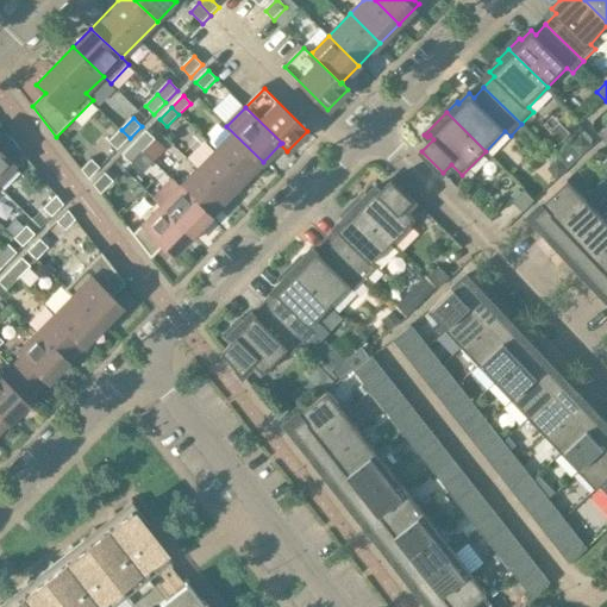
[(245,180),(263,162),(226,126),(233,133),(216,150),(245,180)]
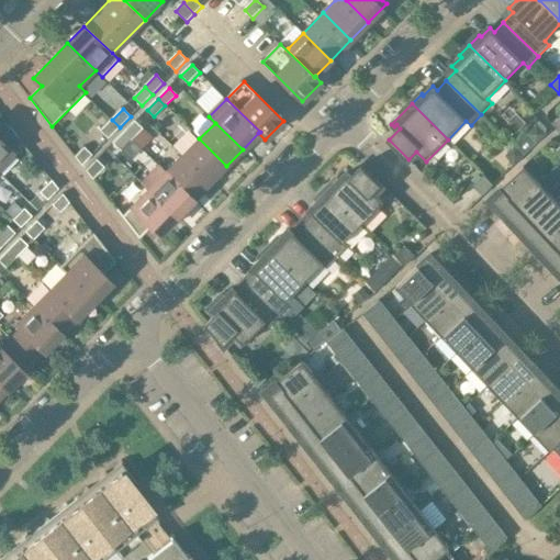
[(120,127),(112,120),(112,121),(101,132),(109,140),(120,127)]
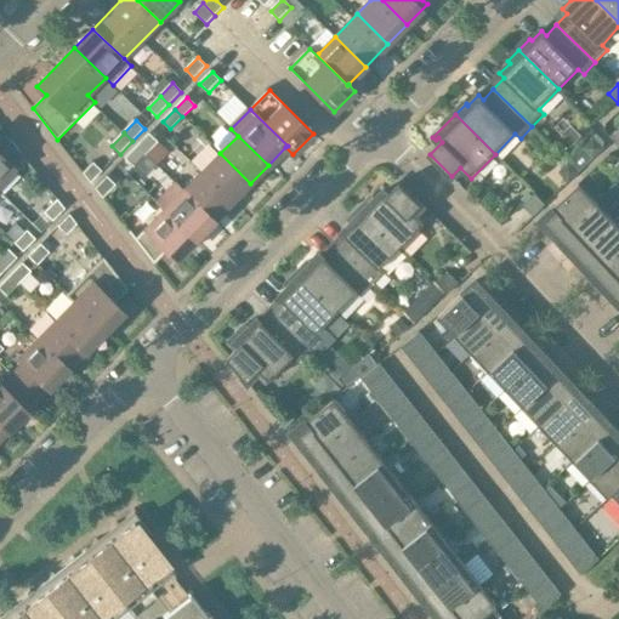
[(149,134),(137,147),(146,154),(158,143),(149,134)]
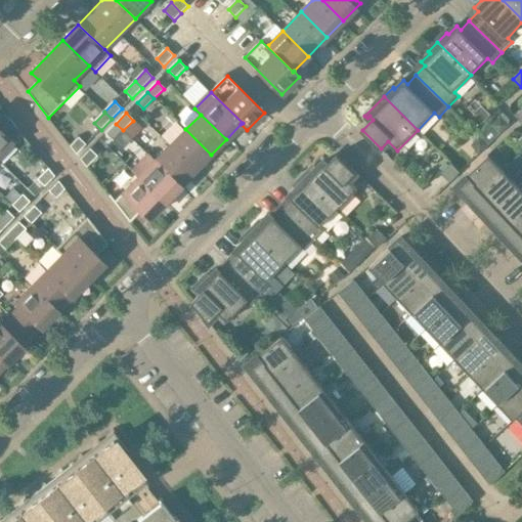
[(0,156),(20,135),(26,141),(27,140),(6,114),(0,119),(0,156)]
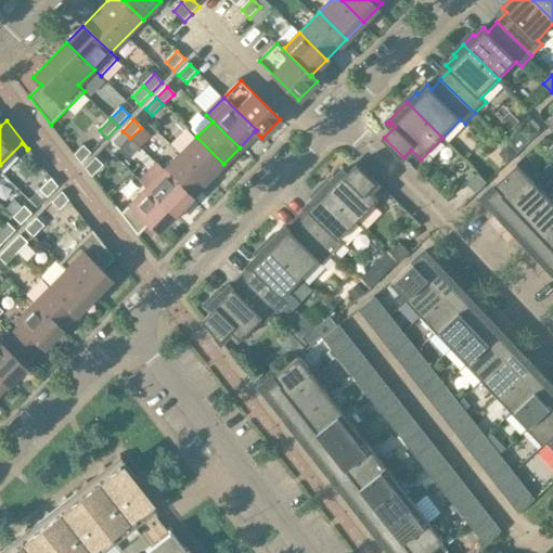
[(130,138),(123,131),(113,142),(119,149),(130,138)]
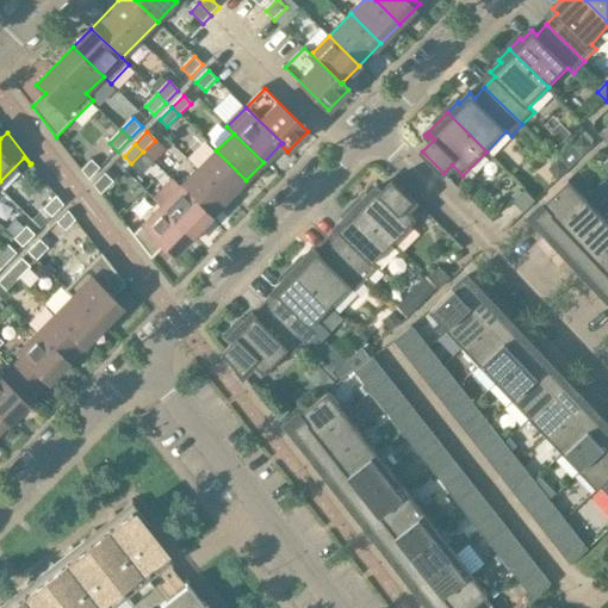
[(216,150),(198,169),(228,199),(246,180),(216,150)]
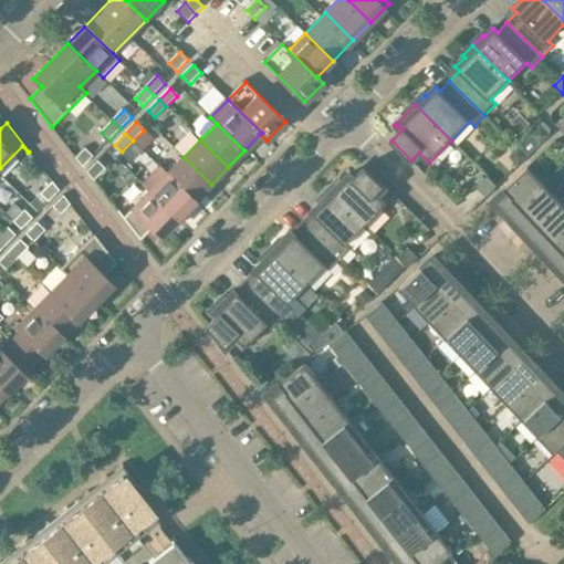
[(122,152),(122,153),(133,163),(144,152),(133,141),(122,152)]
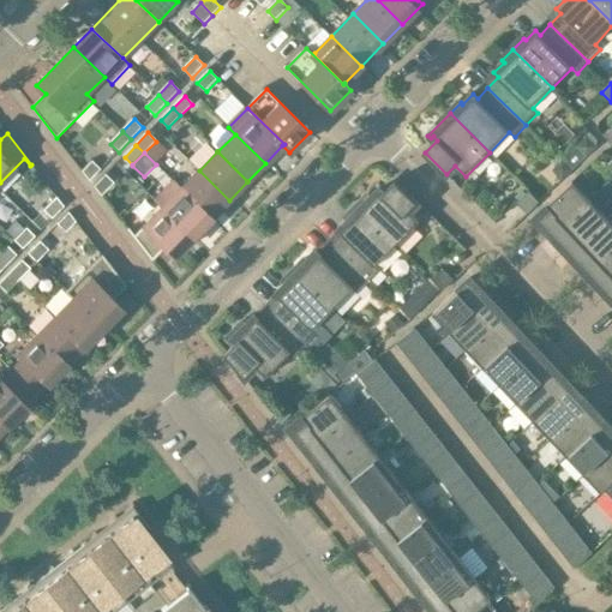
[(93,161),(83,172),(90,181),(101,169),(93,161)]
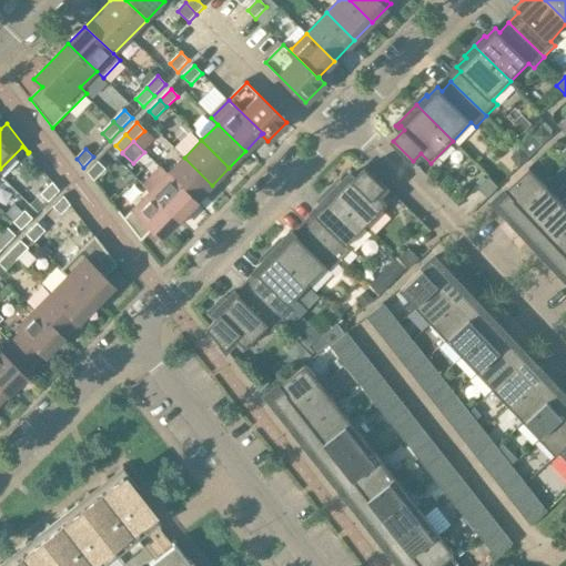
[(195,202),(212,185),(184,158),(168,174),(162,168),(161,169),(195,202)]
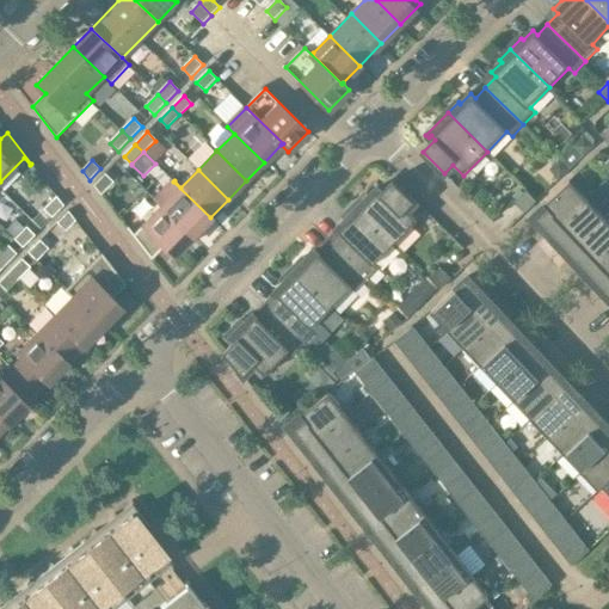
[(106,174),(94,186),(102,195),(115,182),(106,174)]
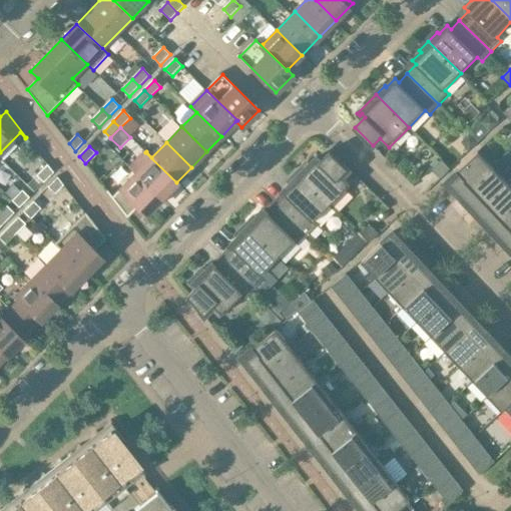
[(299,172),(332,205),(352,184),(344,176),(350,169),(332,151),(322,161),(318,158),(320,156),(318,153),(299,172)]
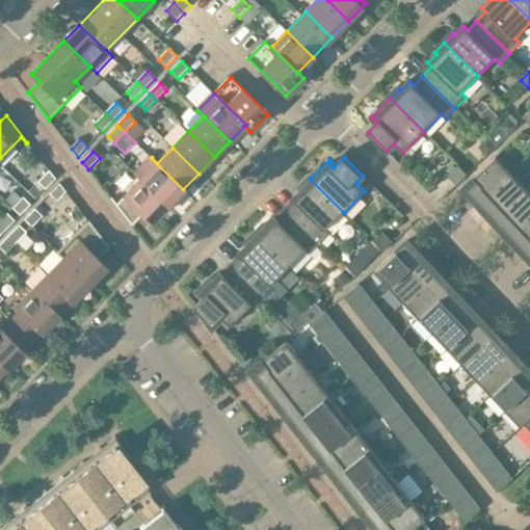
[(151,158),(135,174),(167,206),(183,189),(151,158)]
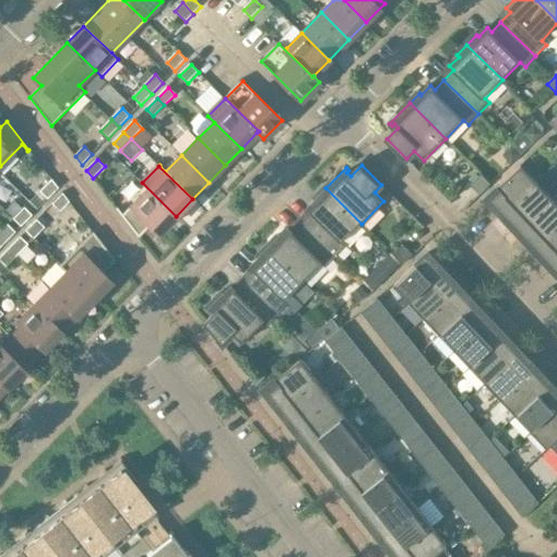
[(489,198),(505,214),(538,182),(522,166),(489,198)]
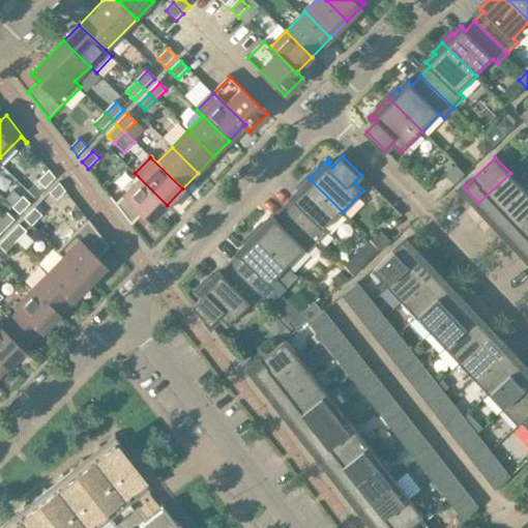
[(447,176),(457,185),(467,175),(458,166),(447,176)]
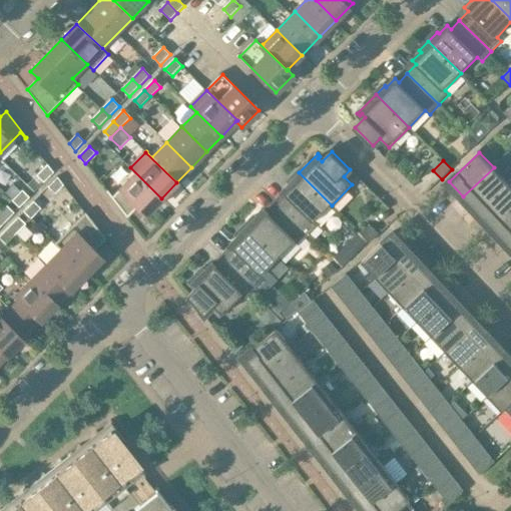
[(48,165),(37,175),(44,182),(54,172),(48,165)]
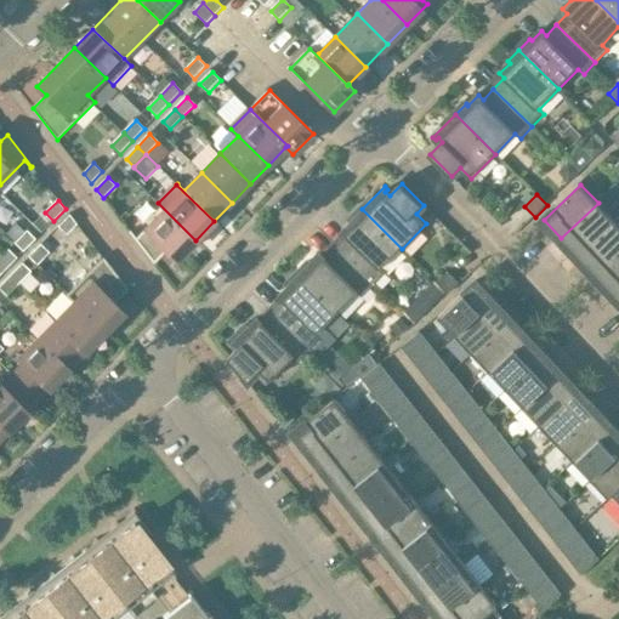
[(196,240),(158,203),(157,204),(164,210),(137,238),(131,231),(130,232),(154,263),(168,251),(176,260),(196,240)]
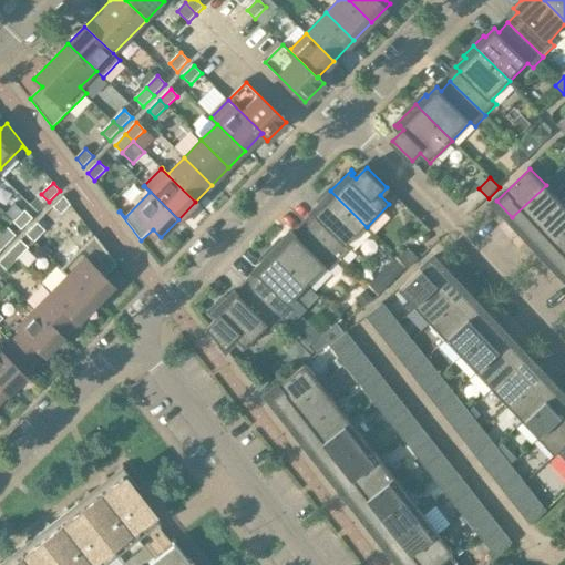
[(512,217),(527,234),(562,202),(546,185),(512,217)]
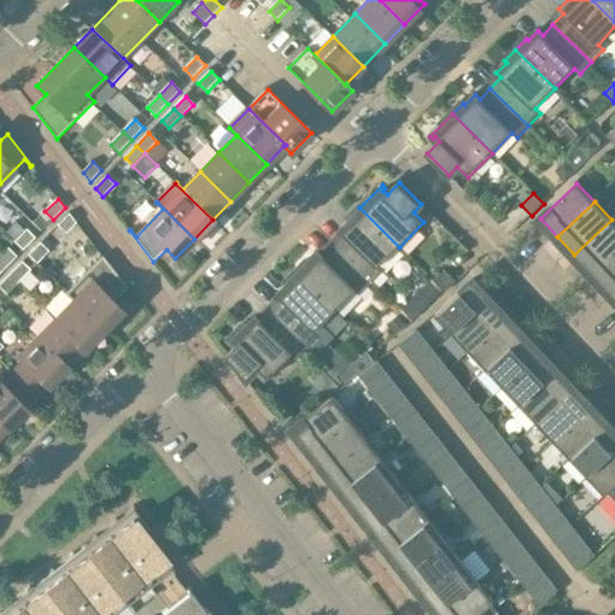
[(345,235),(334,246),(373,285),(385,273),(380,267),(399,247),(359,208),(349,218),(351,221),(340,232),(345,235)]
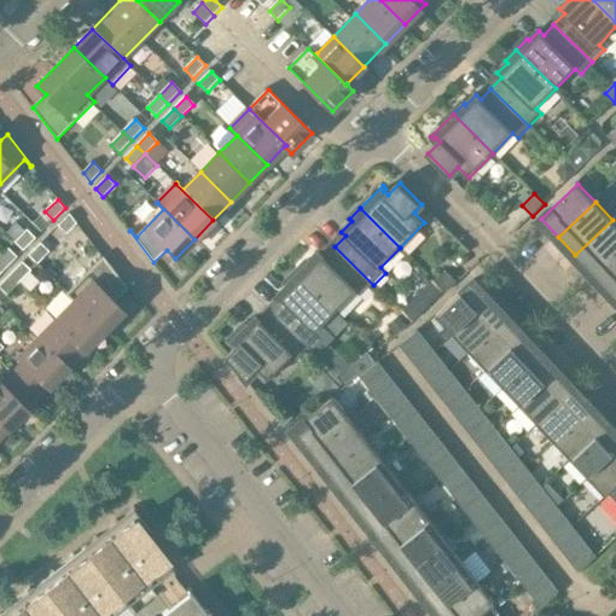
[(70,214),(58,226),(67,234),(77,224),(70,214)]
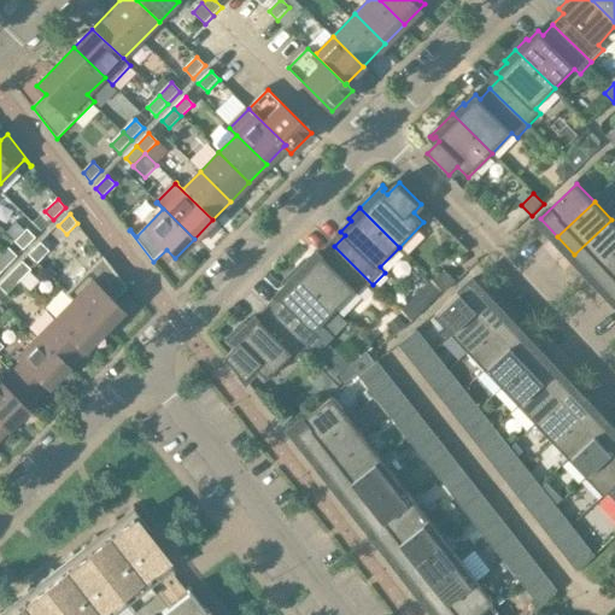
[(574,255),(591,273),(614,250),(614,222),(611,220),(574,255)]
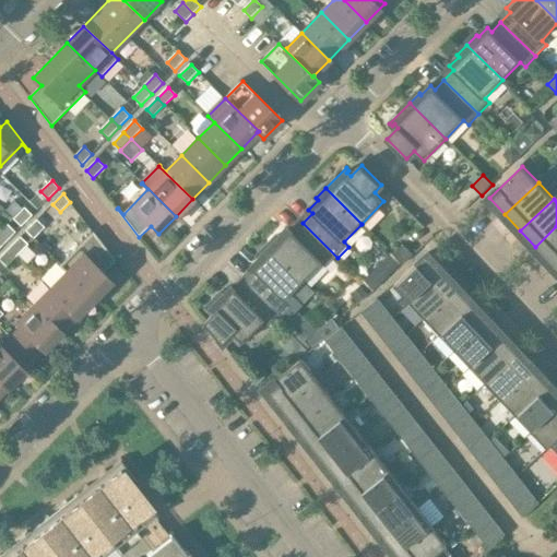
[(14,218),(22,226),(33,215),(25,208),(14,218)]
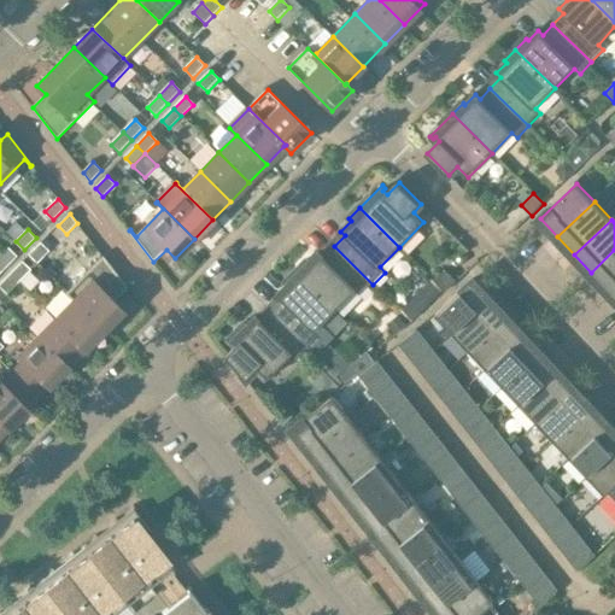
[(41,242),(29,256),(39,264),(51,252),(41,242)]
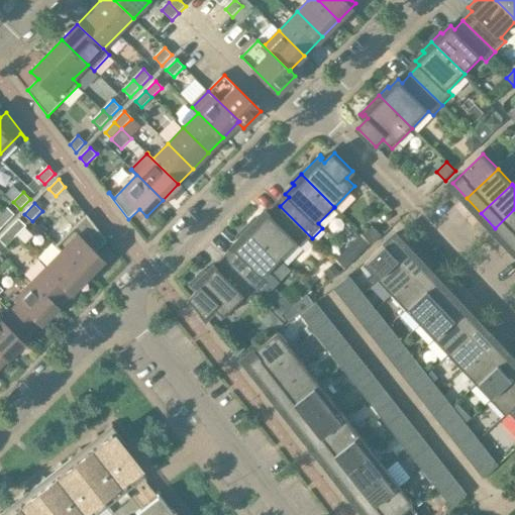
[(258,218),(248,227),(282,261),(298,243),(303,247),(312,238),(280,206),(272,215),(268,211),(260,220),(258,218)]
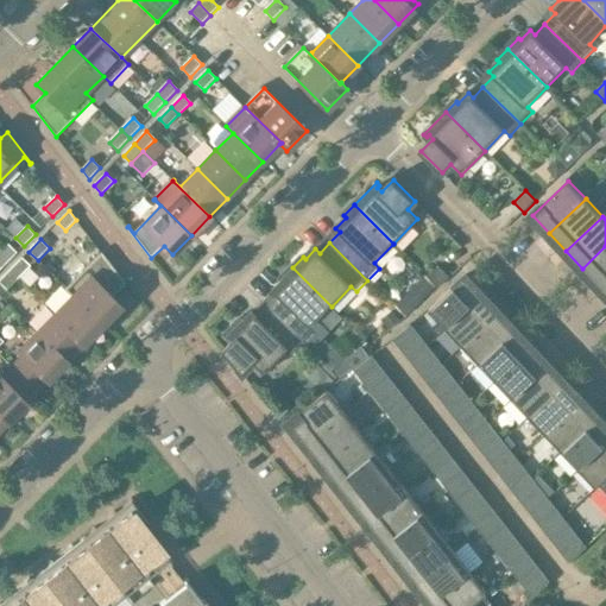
[(8,244),(0,252),(0,259),(5,265),(17,253),(8,244)]
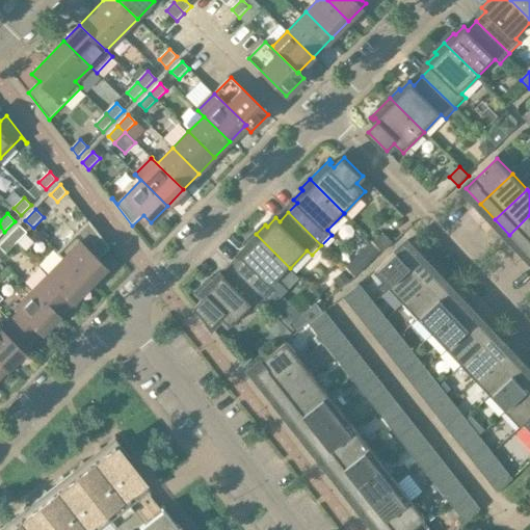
[(529,215),(509,235),(524,250),(529,244),(529,215)]
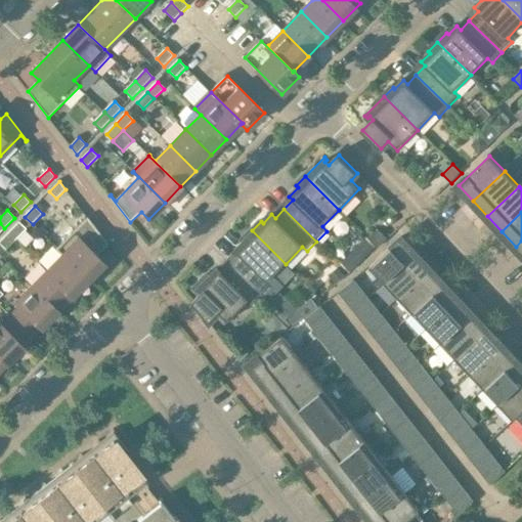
[(57,249),(88,280),(105,263),(97,256),(109,245),(88,218),(57,249)]
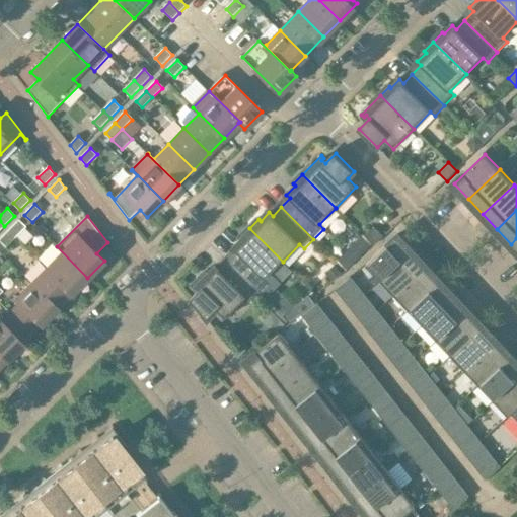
[(9,230),(16,237),(26,227),(19,220),(9,230)]
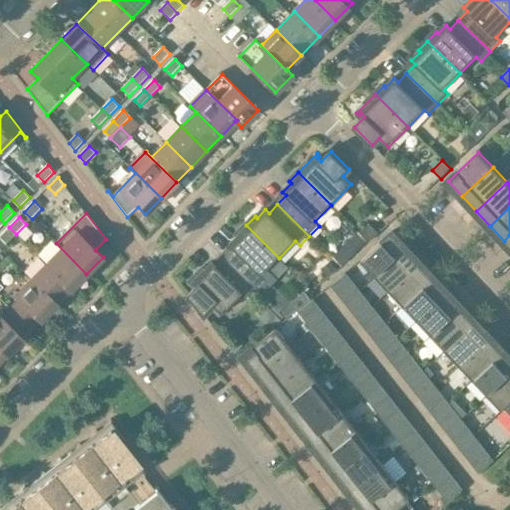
[(361,234),(370,243),(380,234),(371,224),(361,234)]
